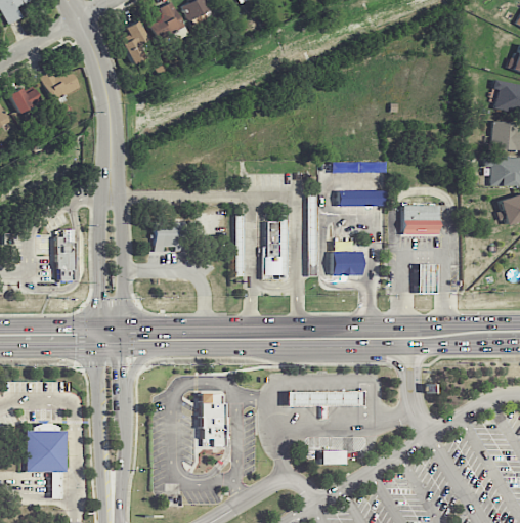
[(0,0),(0,5),(9,26),(24,18),(18,8),(31,2),(29,0),(0,0)]
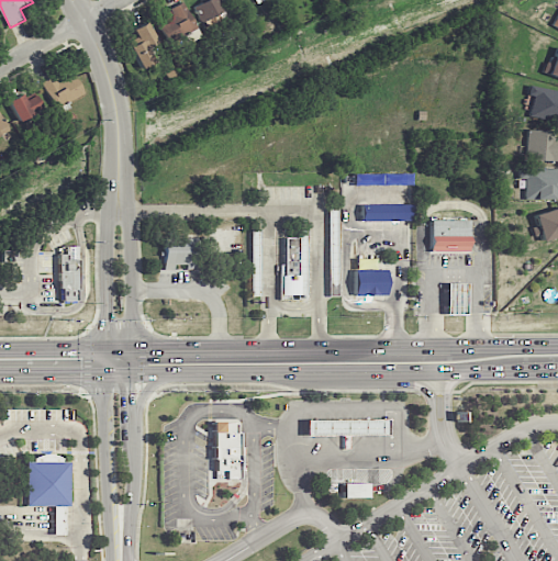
[(231,13),(223,0),(205,0),(207,3),(198,8),(205,24),(231,13)]
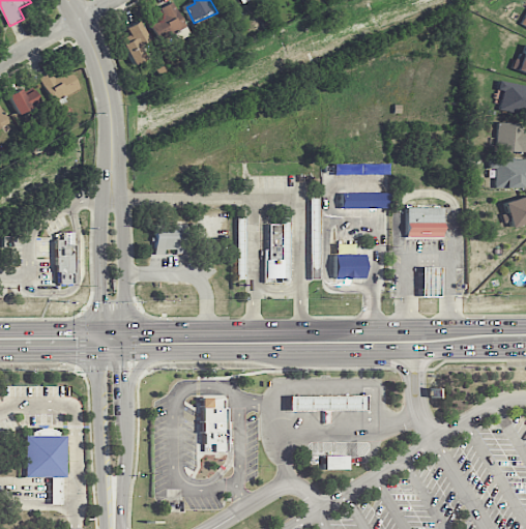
[(167,18),(159,22),(166,34),(174,30),(180,41),(193,35),(176,2),(163,9),(167,18)]
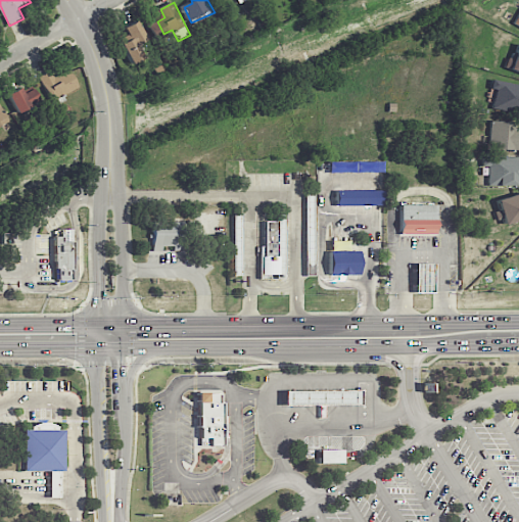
[(133,64),(147,58),(141,44),(149,41),(140,21),(127,28),(133,40),(124,44),(133,64)]
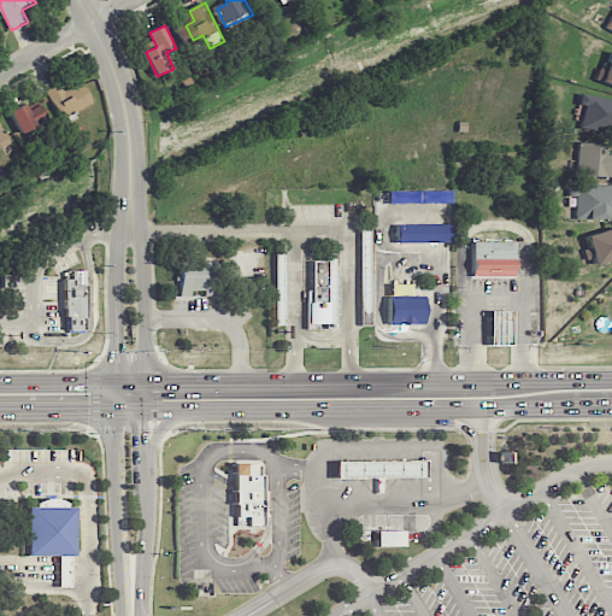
[(611,52),(610,52),(600,82),(611,86),(611,52)]
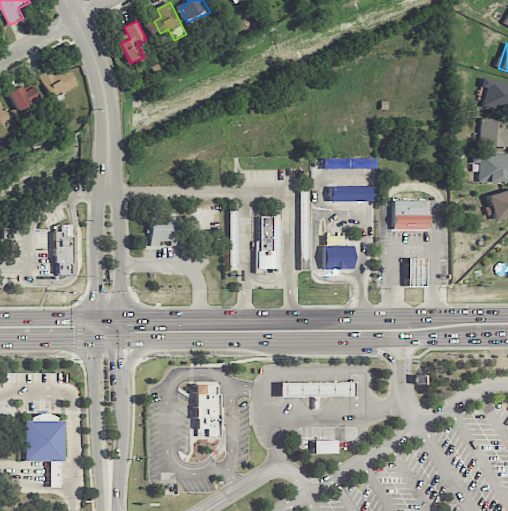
[(41,74),(50,98),(79,87),(72,69),(56,75),(54,69),(41,74)]
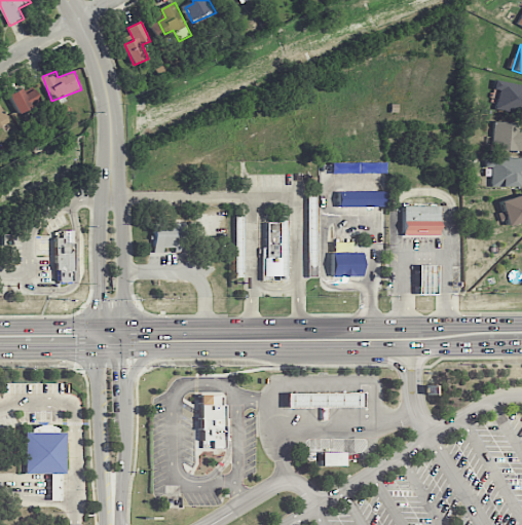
[(521,84),(497,79),(495,89),(501,90),(497,108),(521,114),(521,84)]
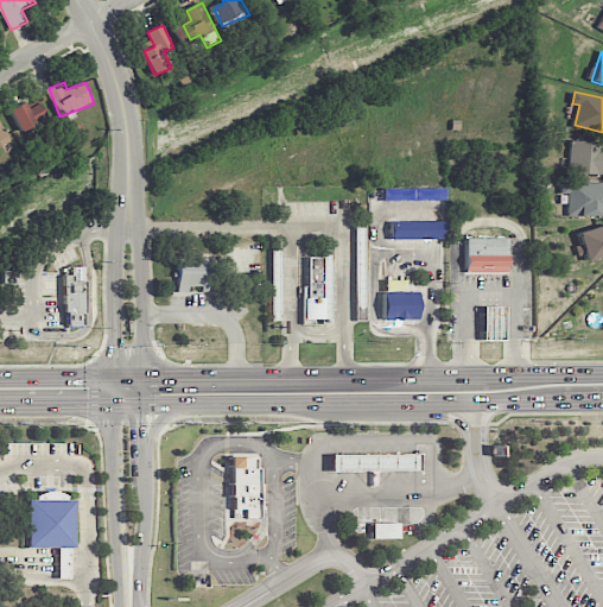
[(30,109),(26,102),(11,111),(24,132),(50,118),(42,103),(30,109)]
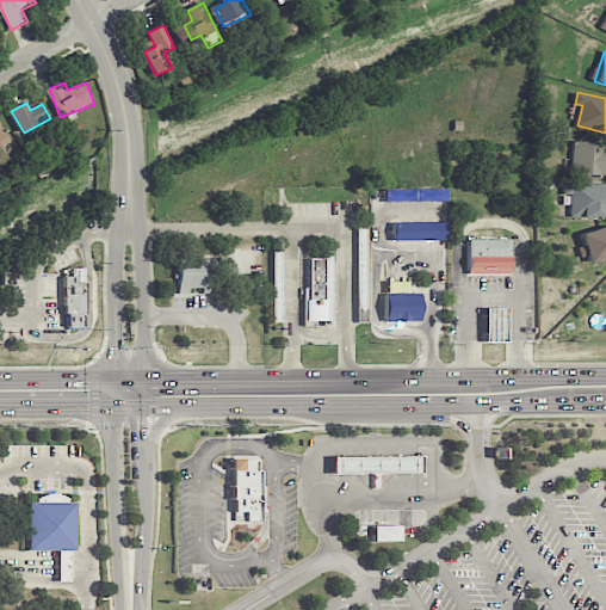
[(0,118),(0,149),(13,143),(1,118),(0,118)]
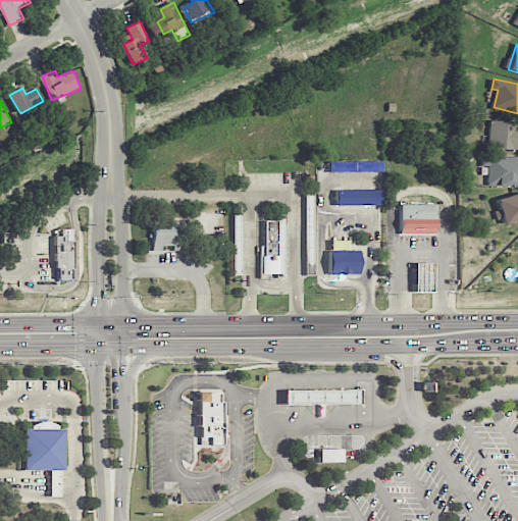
[(517,123),(493,123),(491,150),(517,150),(517,123)]
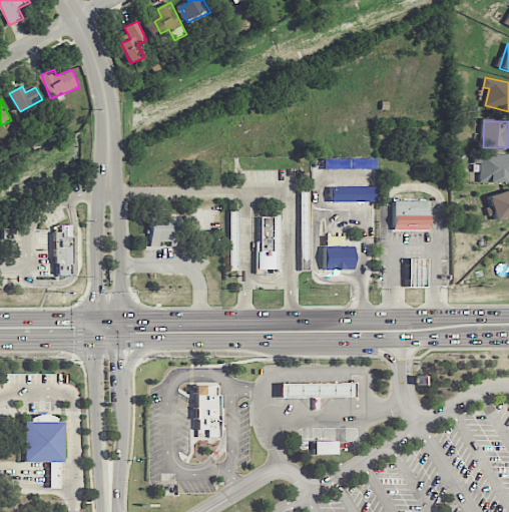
[(482,182),(508,181),(508,154),(476,155),(476,164),(482,164),(482,182)]
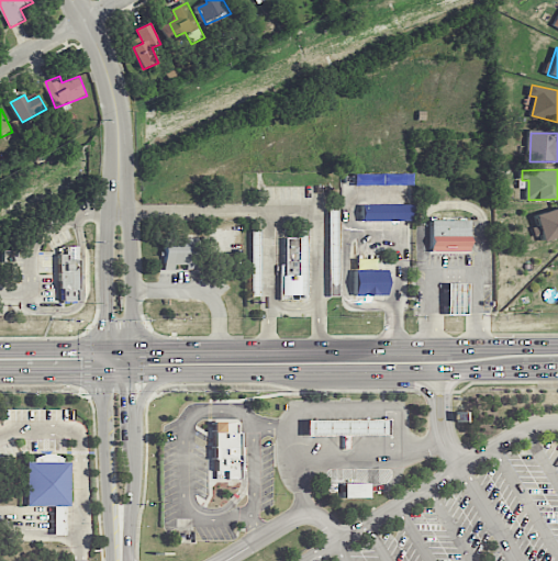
[(341,296),(341,209),(332,209),(333,296),(341,296)]
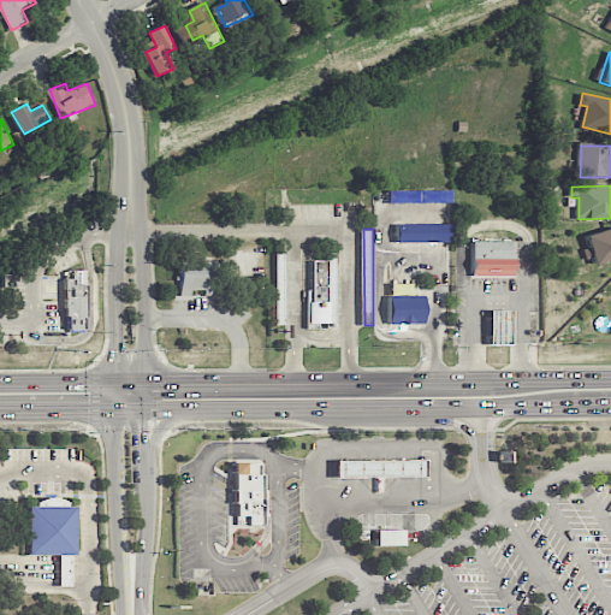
[(588,237),(592,248),(588,249),(593,267),(610,261),(610,230),(588,237)]
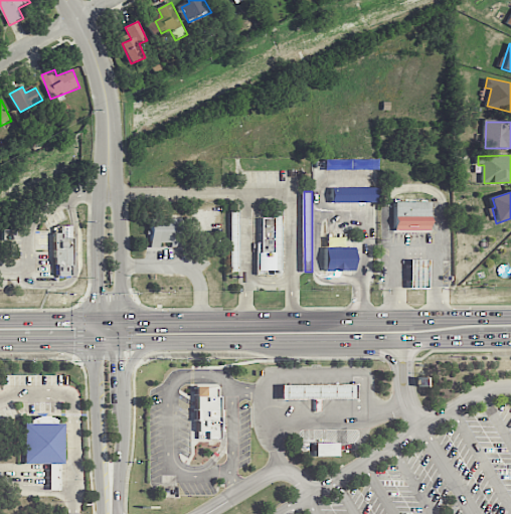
[(433,229),(433,202),(396,202),(395,228),(433,229)]
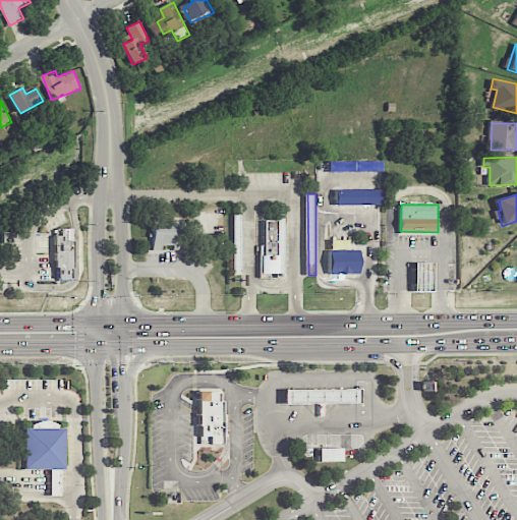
[(244,273),(243,213),(234,213),(235,274),(244,273)]
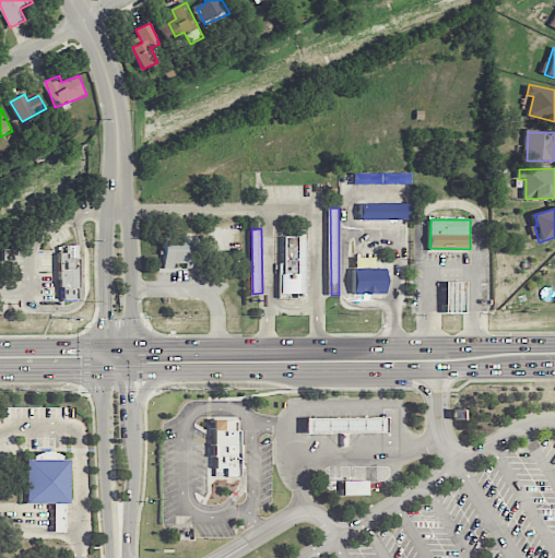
[(308,296),(307,229),(282,229),(282,296),(308,296)]
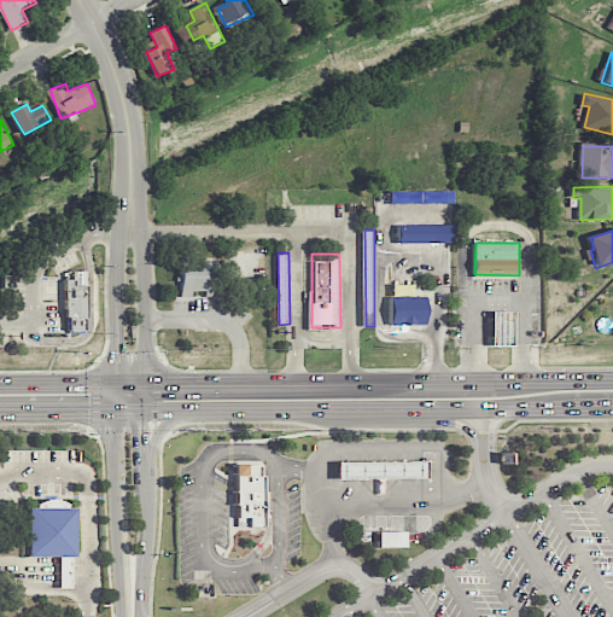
[(221,298),(221,265),(182,265),(182,298),(221,298)]
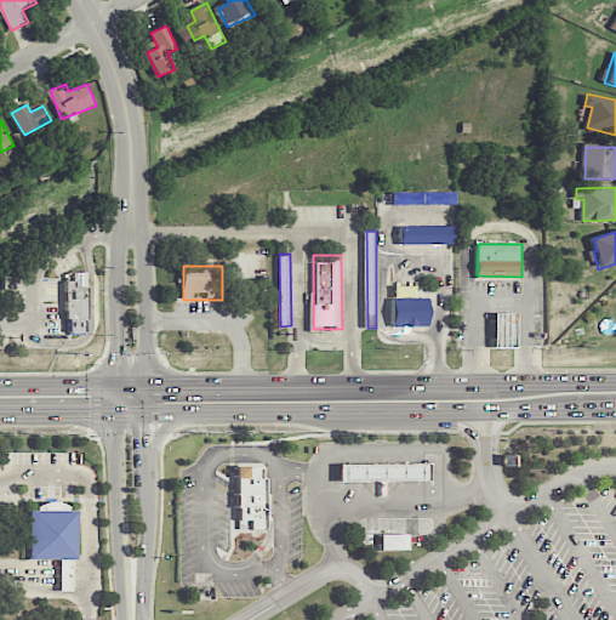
[(72,333),(70,319),(68,319),(67,276),(70,276),(70,273),(90,273),(91,323),(87,323),(87,333),(72,333)]
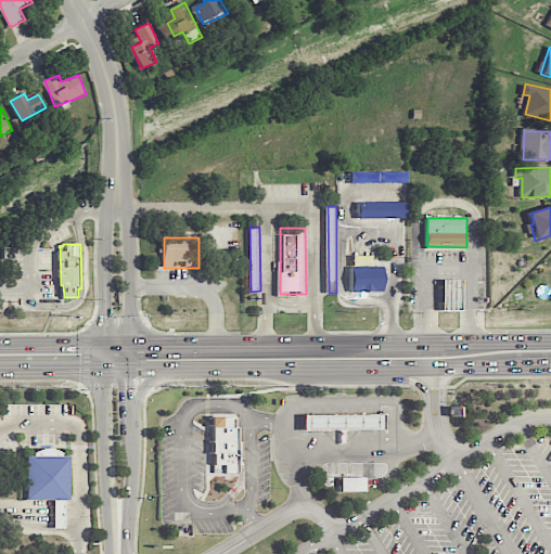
[(384,268),(373,268),(373,256),(353,257),(353,293),(385,293),(384,268)]
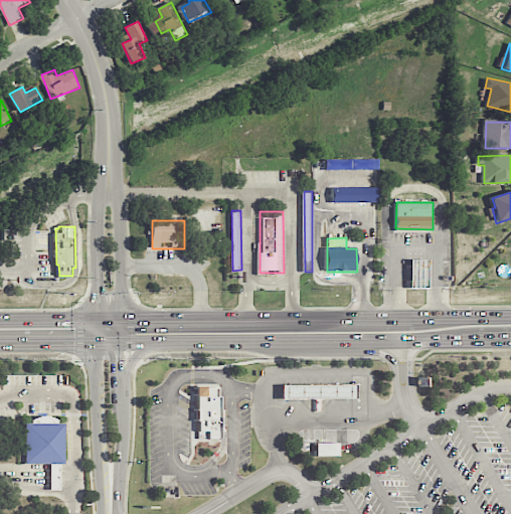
[(429,288),(430,262),(412,262),(411,288),(429,288)]
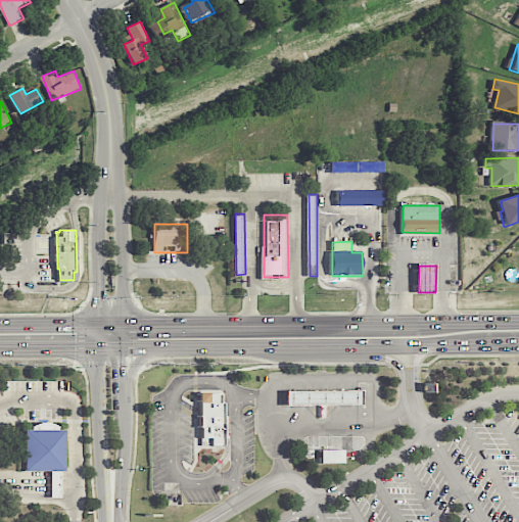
[(286,391),(286,405),(364,405),(365,390),(286,391)]
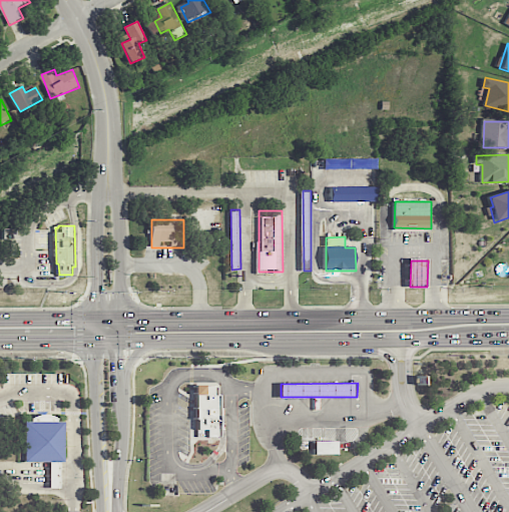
[(221,438),(221,396),(217,396),(217,387),(196,387),(197,420),(199,420),(199,438),(221,438)]
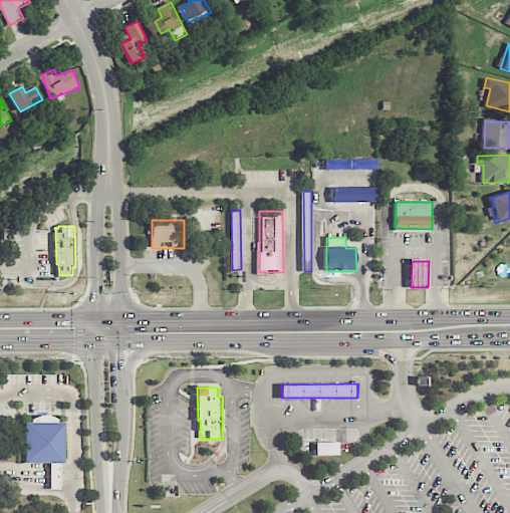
[(25,423),(25,463),(67,463),(67,423),(25,423)]
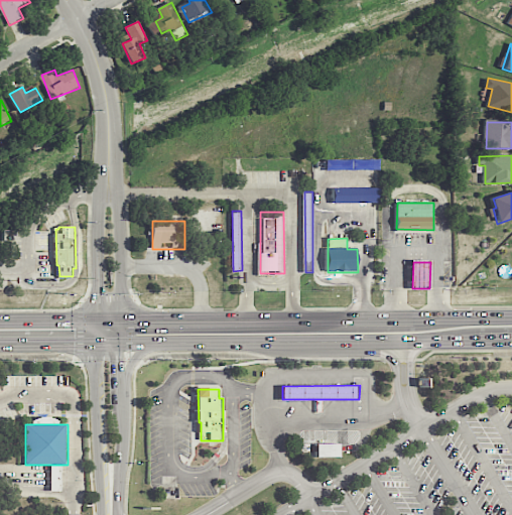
[(316,444),(316,458),(345,458),(345,444),(316,444)]
